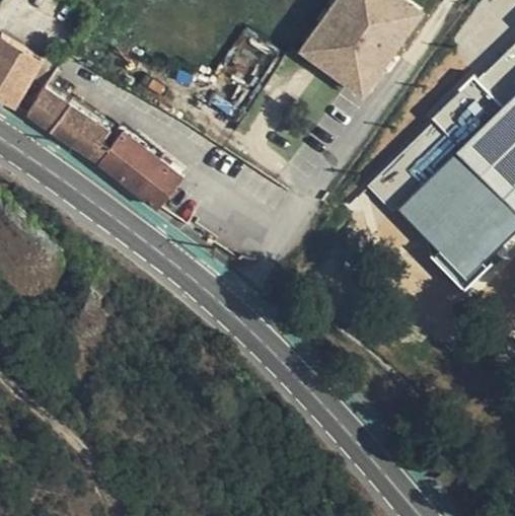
[(406,0),(334,0),(300,49),(361,91),(379,66),(385,71),(393,59),(388,55),(420,9),(406,0)]
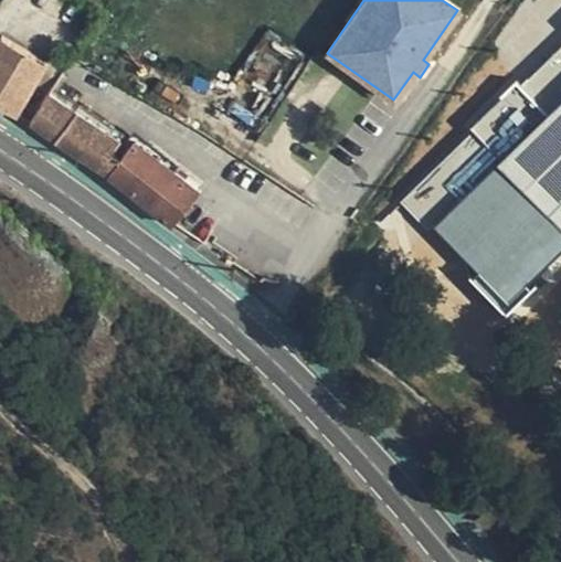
[(35,57),(0,39),(0,109),(6,113),(12,99),(20,104),(39,73),(30,69),(35,57)]
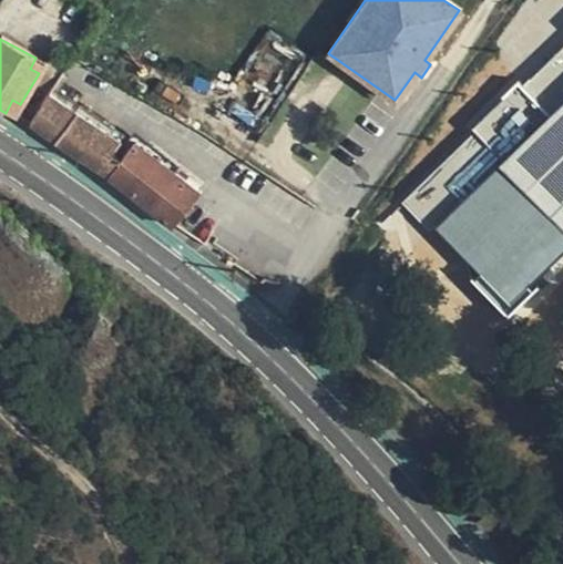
[(562,44),(401,205),(429,233),(434,227),(477,270),(470,277),(508,315),(562,259),(562,44)]
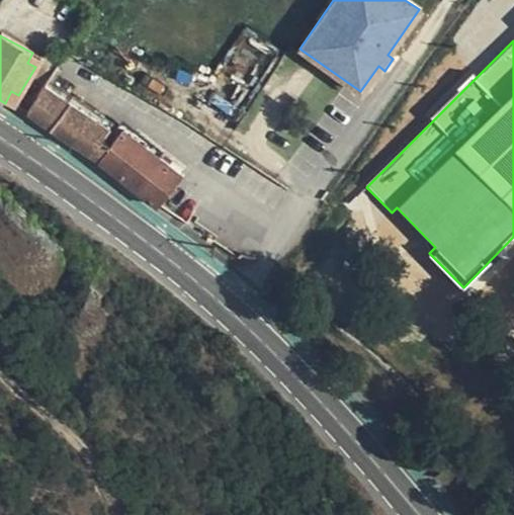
[(40,58),(32,53),(27,63),(35,67),(40,58)]
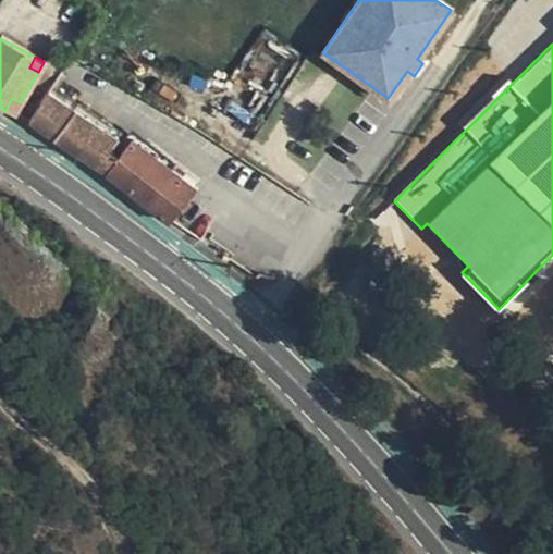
[(12,98),(5,111),(13,115),(20,102),(12,98)]
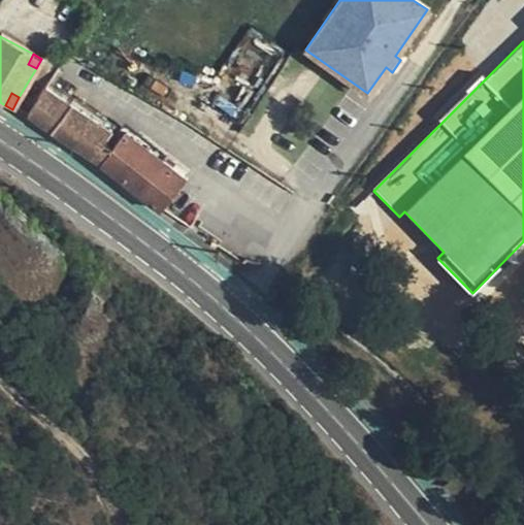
[(67,106),(50,133),(98,166),(160,212),(185,179),(124,132),(123,134),(118,129),(113,137),(67,106)]
